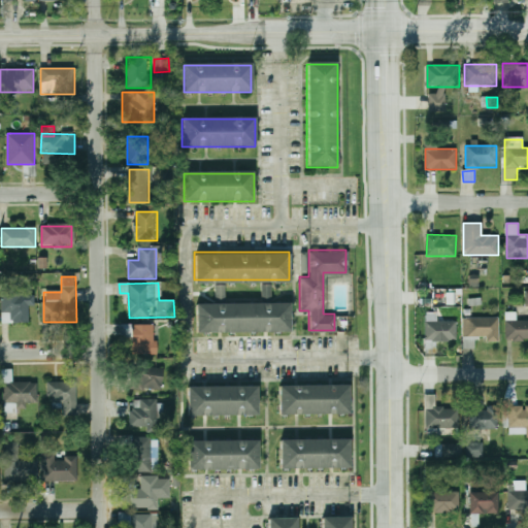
[(262,298),(271,298),(270,284),(261,285),(262,298)]
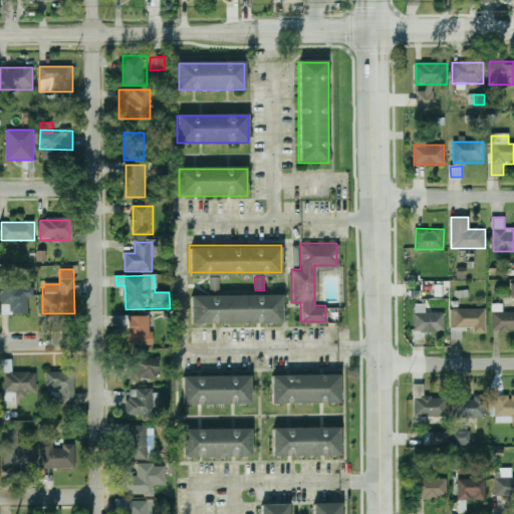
[(210,290),(219,290),(218,277),(209,277),(210,290)]
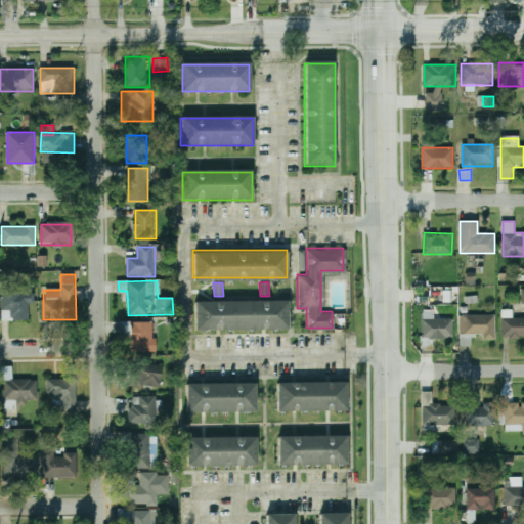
[(2,320),(31,320),(31,289),(2,289),(2,320)]
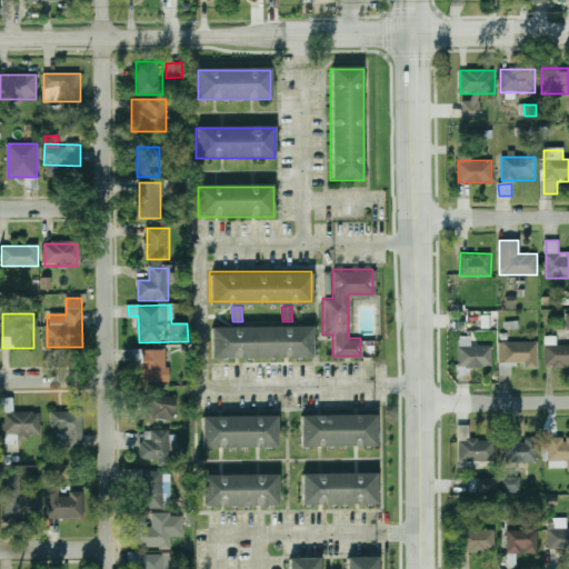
[(211,325),(312,325),(312,353),(211,353),(211,325)]
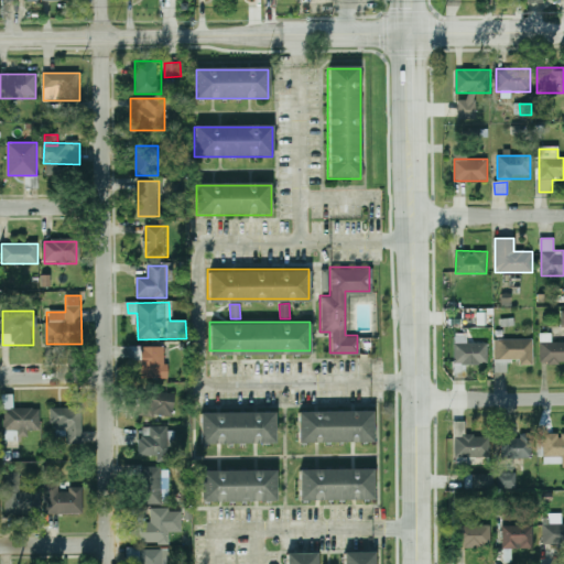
[(487,364),(487,343),(466,343),(466,336),(455,336),(455,364),(487,364)]
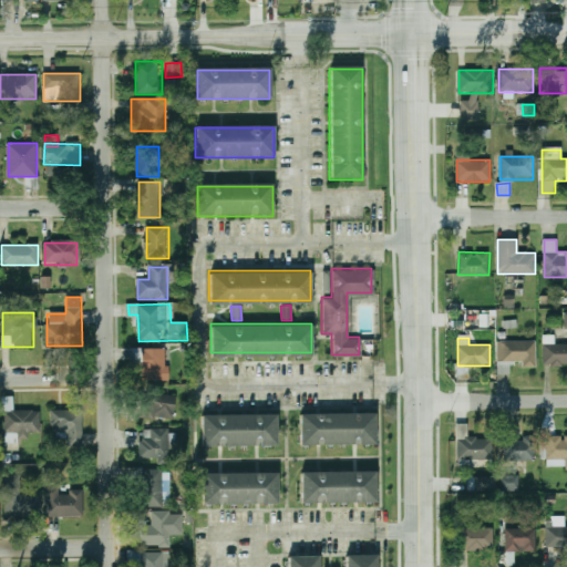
[(536,341),(497,341),(497,372),(511,372),(511,362),(523,362),(523,367),(536,367),(536,341)]
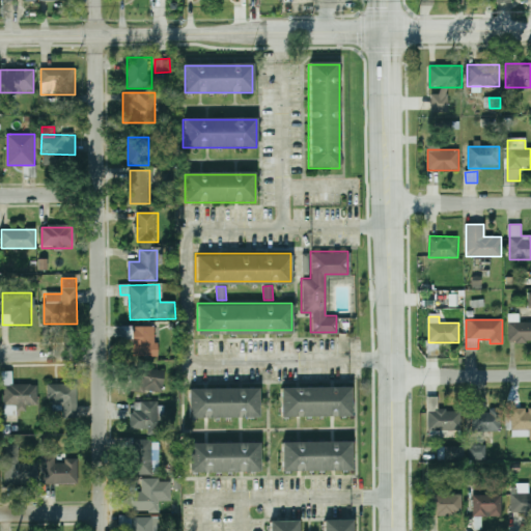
[(509,341),(530,341),(530,322),(509,322),(509,341)]
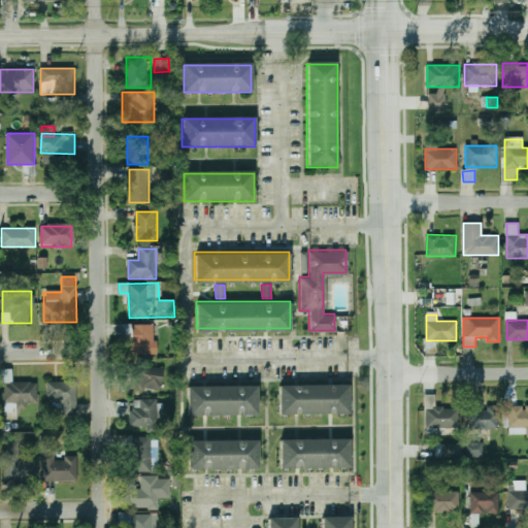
[(132,354),(156,354),(156,324),(122,324),(122,335),(132,335),(132,354)]
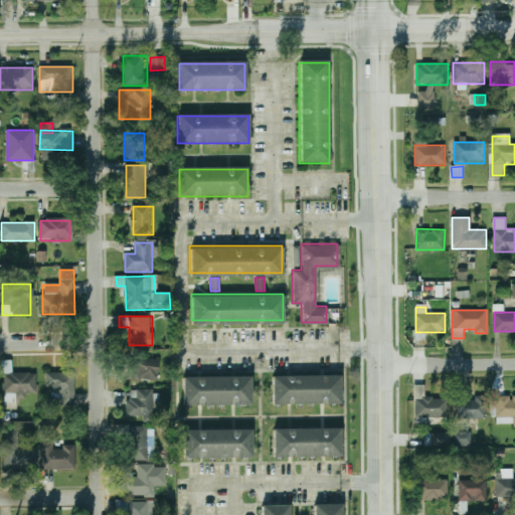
[(158,358),(128,358),(128,380),(158,380),(158,358)]
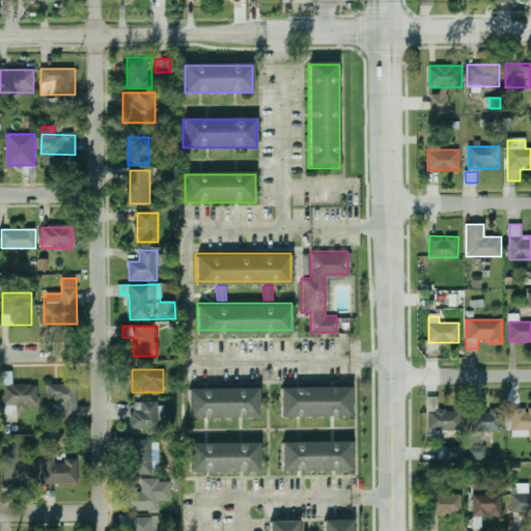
[(279,383),(348,383),(348,415),(279,415),(279,383)]
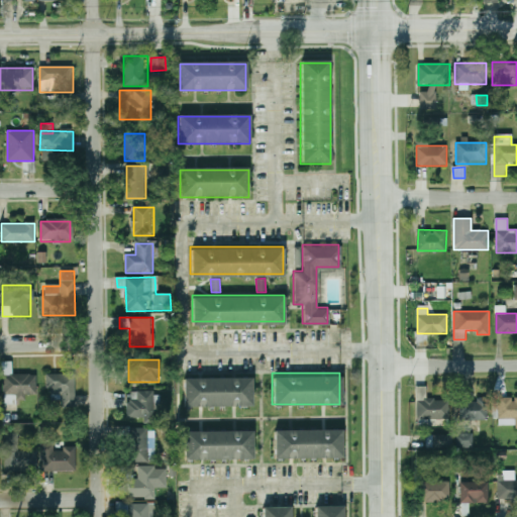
[(75,374),(45,374),(45,389),(52,389),(52,400),(62,400),(62,406),(75,406),(75,374)]
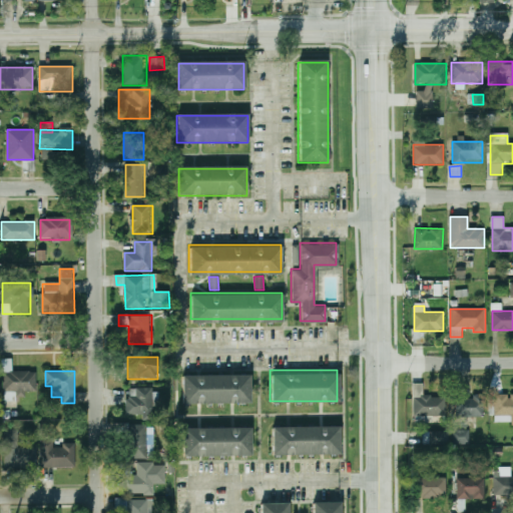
[(36,372),(3,372),(3,402),(17,402),(17,395),(36,395),(36,372)]
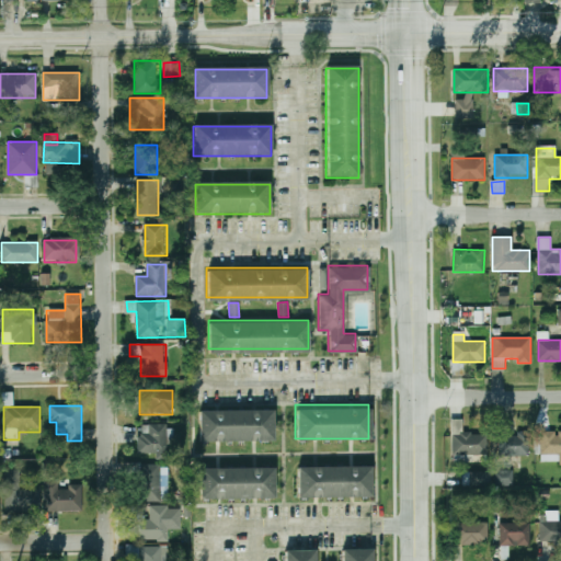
[(198,409),(273,409),(273,436),(198,436),(198,409)]
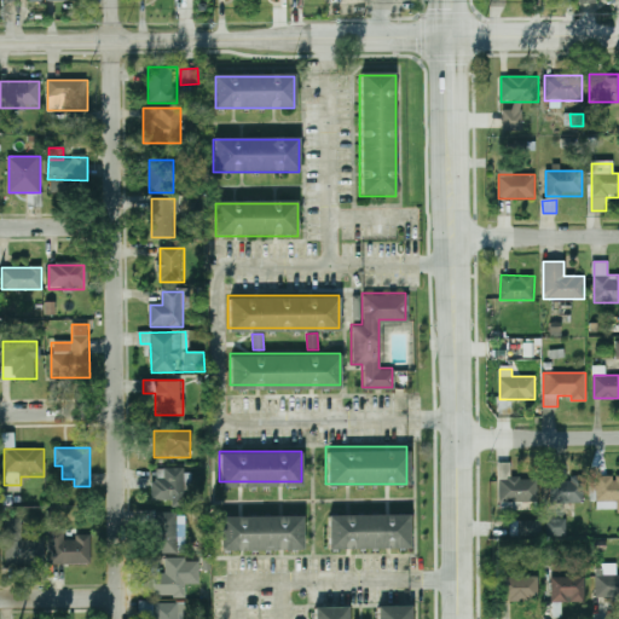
[(510,479),(510,462),(498,462),(501,509),(522,508),(521,501),(539,501),(539,478),(510,479)]
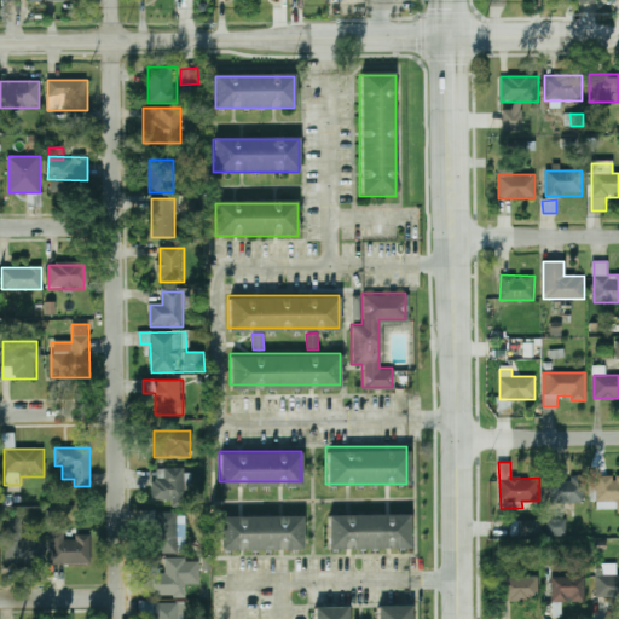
[(152,501),(184,501),(184,468),(152,468),(152,501)]
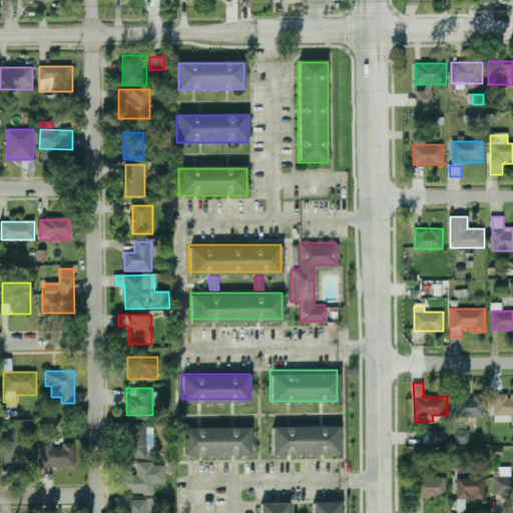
[(512,424),(512,395),(493,395),(493,416),(509,416),(509,424),(512,424)]
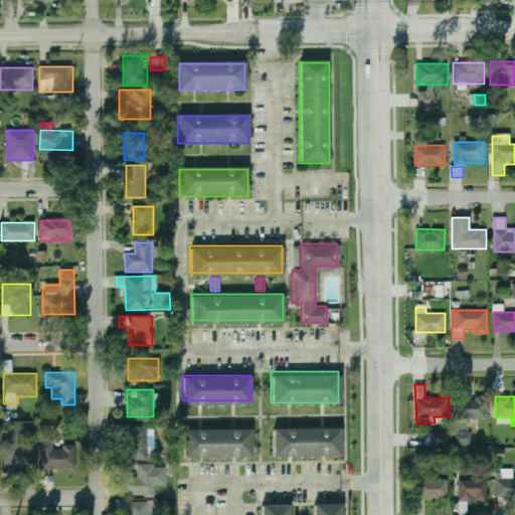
[(458,398),(458,417),(486,417),(486,398),(458,398)]
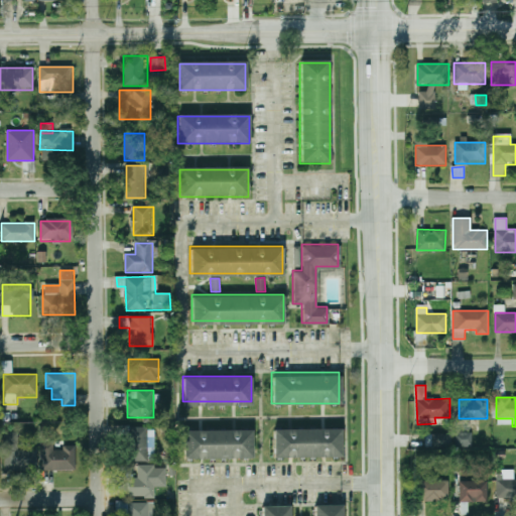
[(274,426),(341,426),(341,454),(274,454),(274,426)]
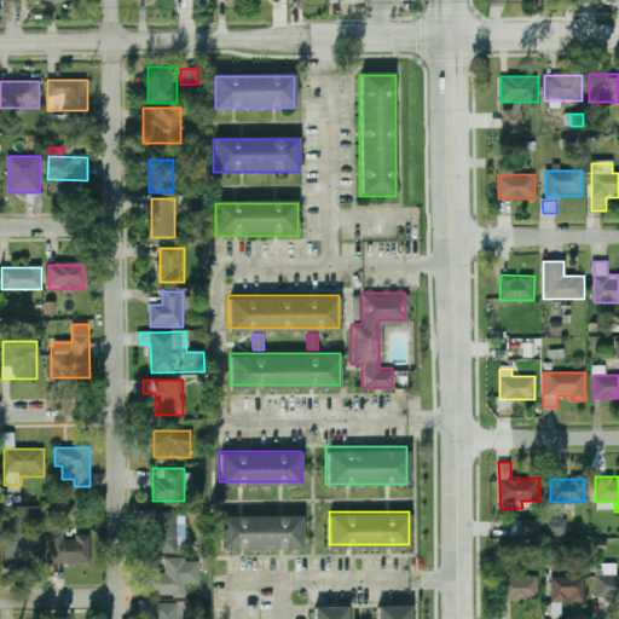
[(152,553),(177,553),(177,513),(152,513),(152,553)]
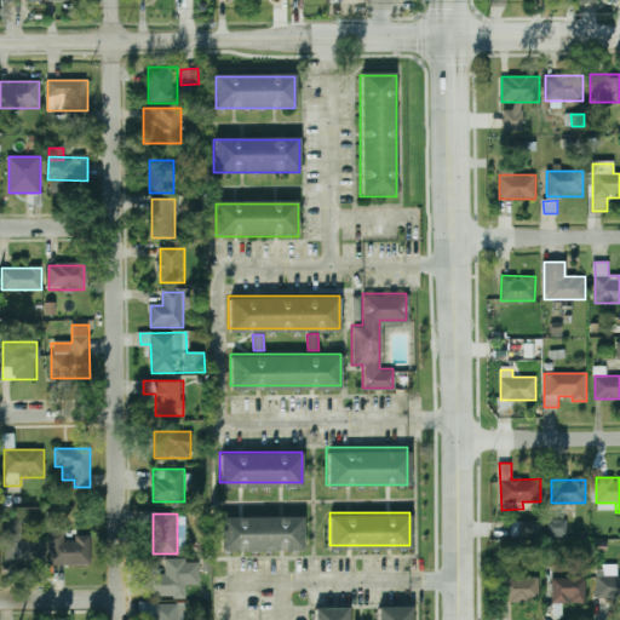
[(220,515),(300,515),(300,547),(220,547),(220,515)]
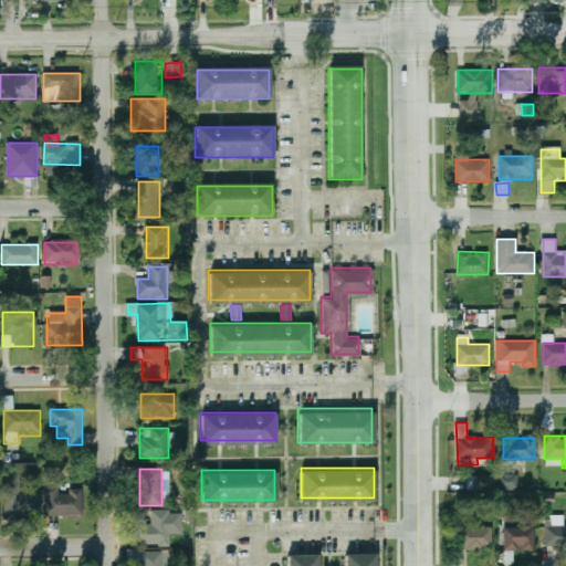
[(500,490),(517,491),(519,474),(500,473),(500,490)]
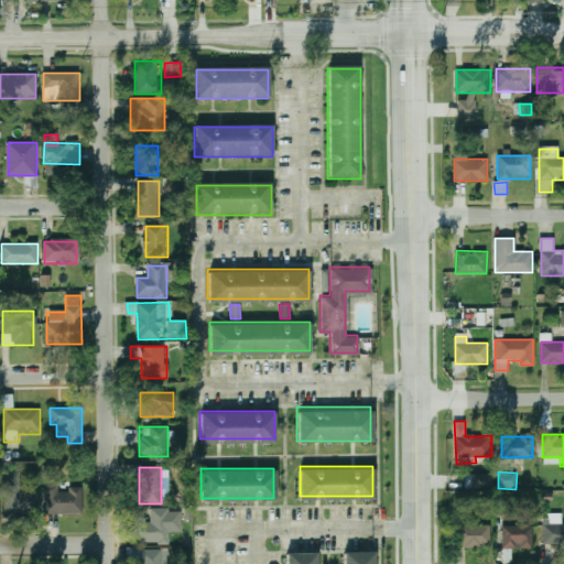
[(20,473),(4,473),(4,513),(40,513),(40,492),(20,492),(20,473)]
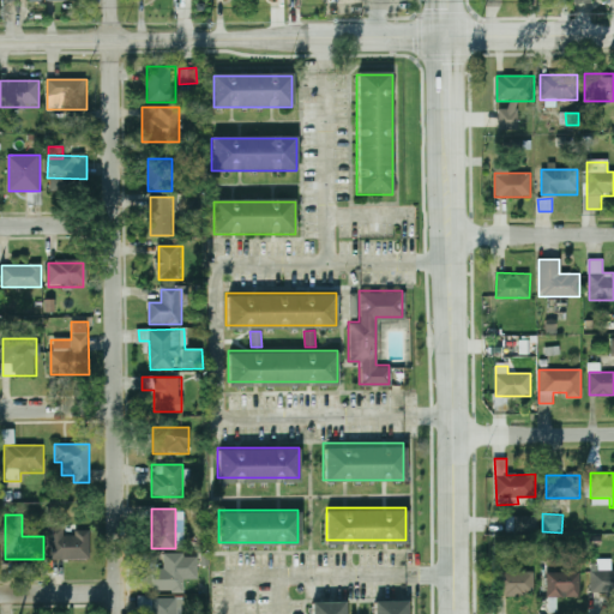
[(537,517),(507,517),(507,531),(537,531),(537,517)]
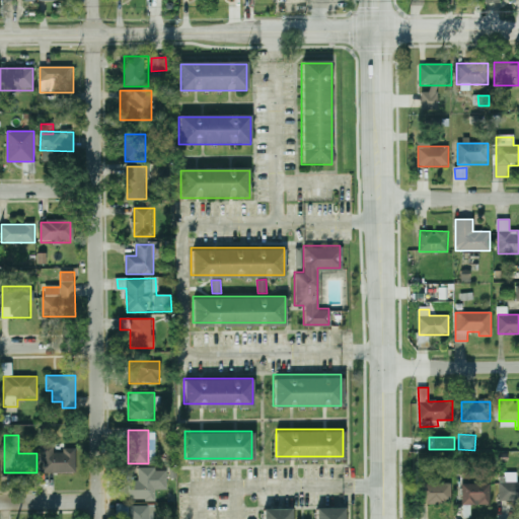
[(76,473),(76,449),(56,449),(56,447),(42,447),(42,473),(76,473)]
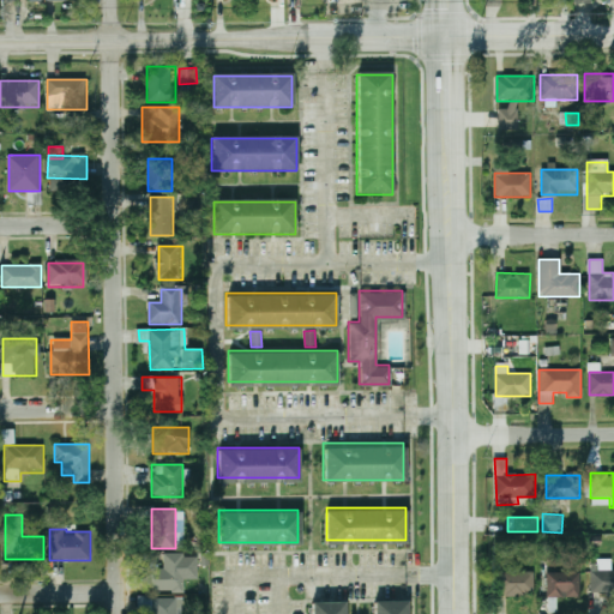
[(164,567),(152,567),(152,591),(185,591),(184,554),(163,554),(164,567)]
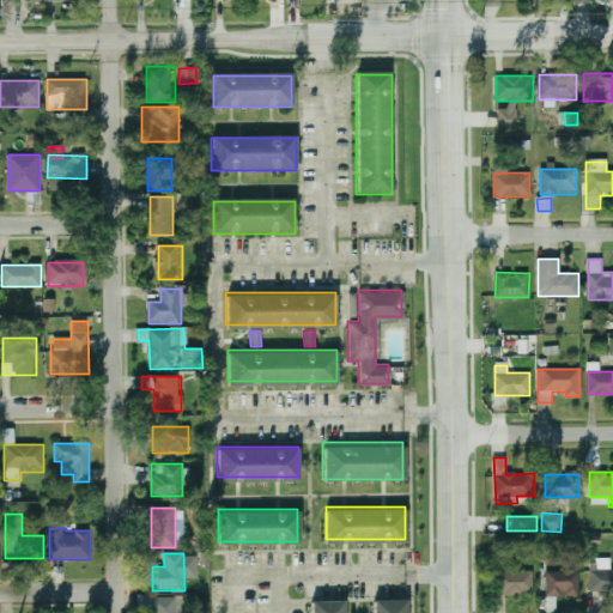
[(589,592),(612,592),(612,569),(589,569),(589,592)]
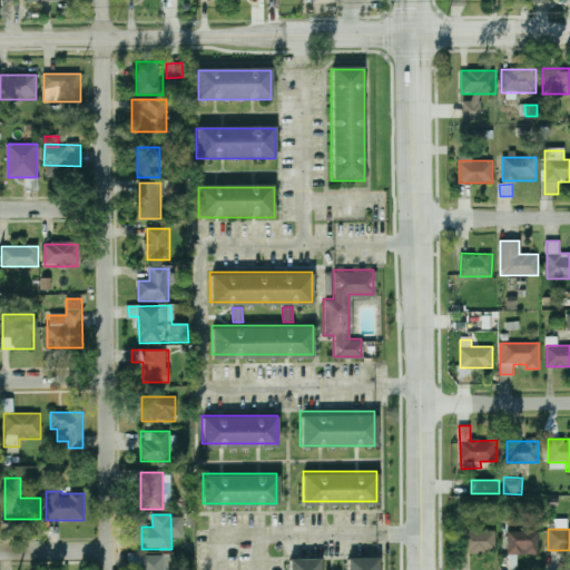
[(497,552),(497,531),(462,531),(462,552),(497,552)]
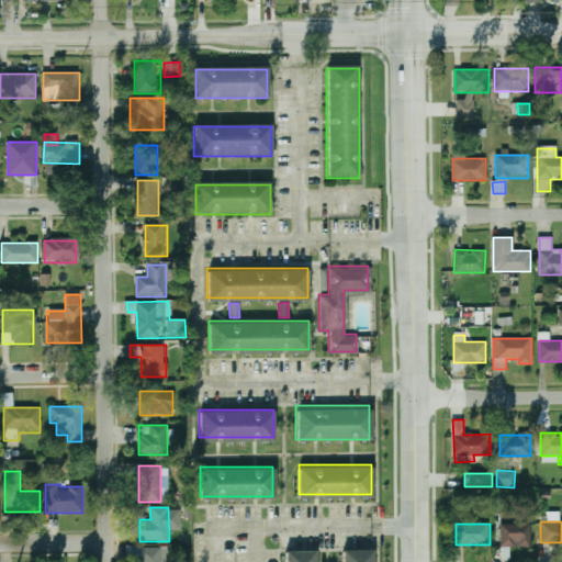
[(501,547),(531,547),(531,524),(501,524),(501,547)]
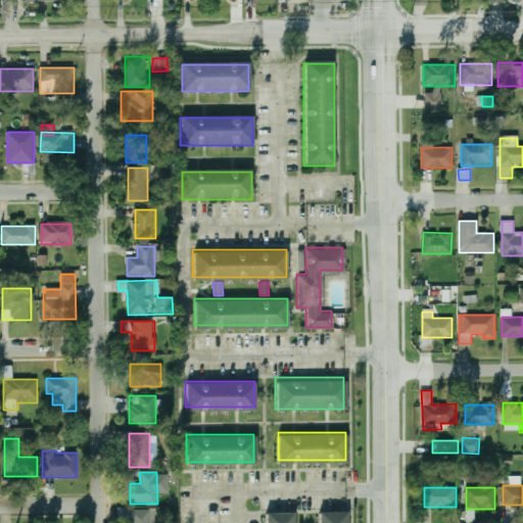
[(130,519),(130,508),(117,508),(117,519),(130,519)]
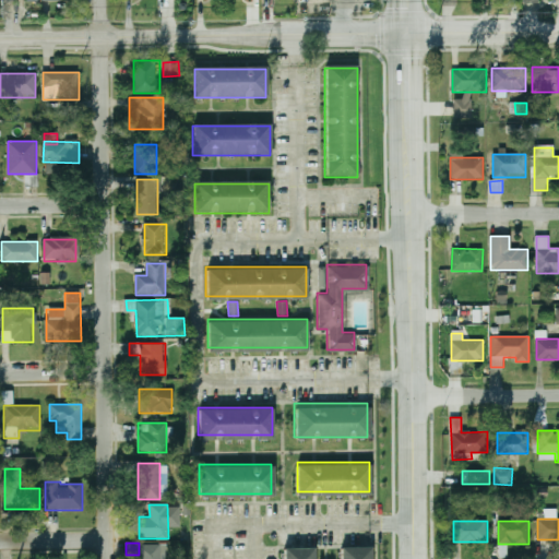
[(141,544),(141,558),(162,558),(162,544),(141,544)]
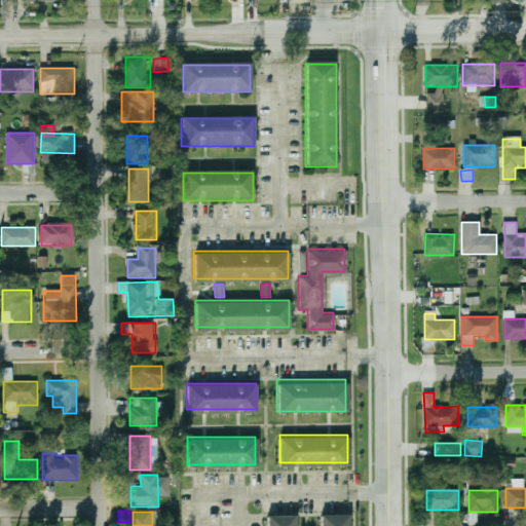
[(266,525),(266,514),(296,514),(296,525),(266,525)]
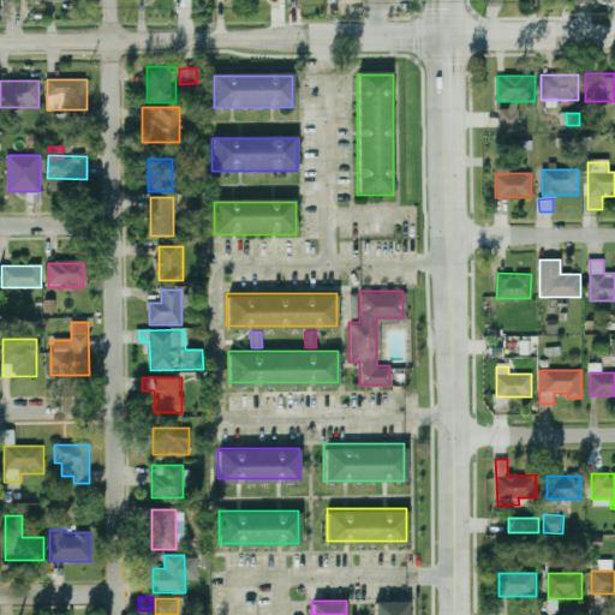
[(375,614),(375,601),(406,601),(406,614),(375,614)]
